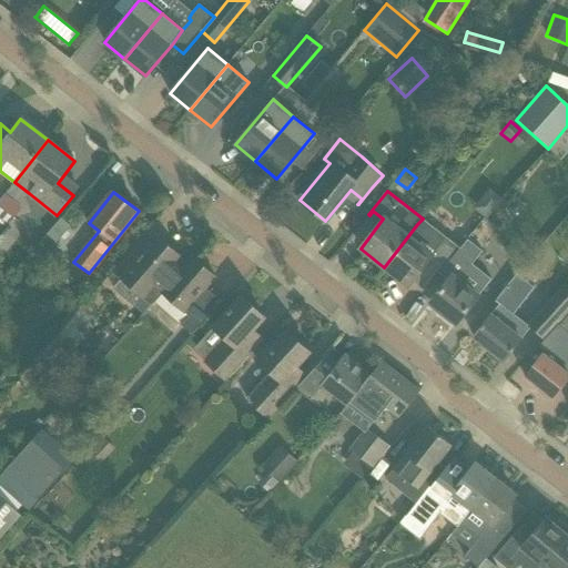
[(61,217),(47,234),(57,243),(71,226),(61,217)]
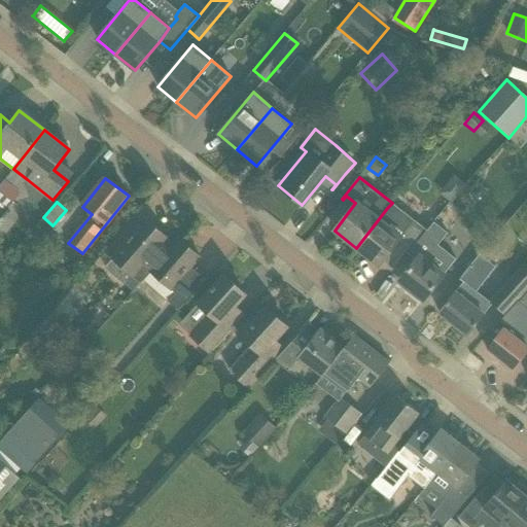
[(356,248),(379,266),(400,238),(412,247),(427,231),(414,220),(415,219),(401,209),(392,203),(387,208),(356,248)]
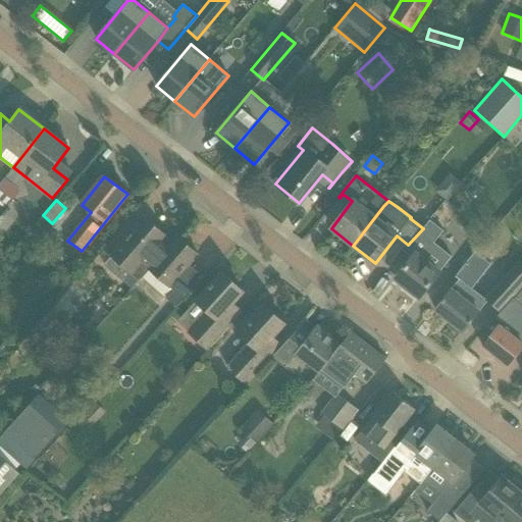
[(113,257),(105,265),(133,290),(139,281),(140,281),(143,278),(149,270),(172,243),(144,217),(110,255),(113,257)]
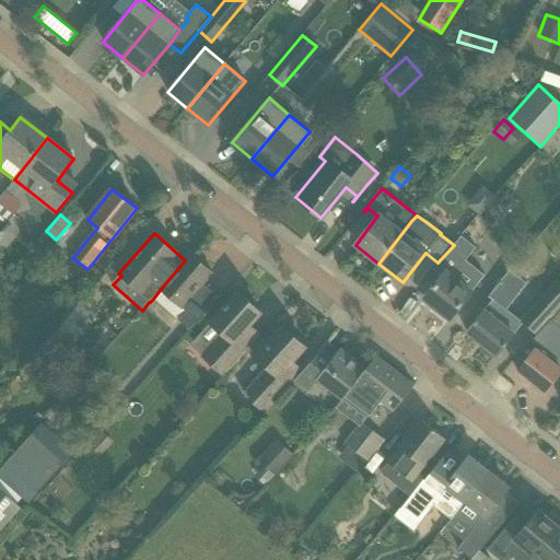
[(442,277),(424,299),(435,307),(432,311),(445,321),(447,317),(450,319),(483,276),(466,260),(475,247),(461,235),(454,245),(438,263),(439,264),(433,270),(442,277)]
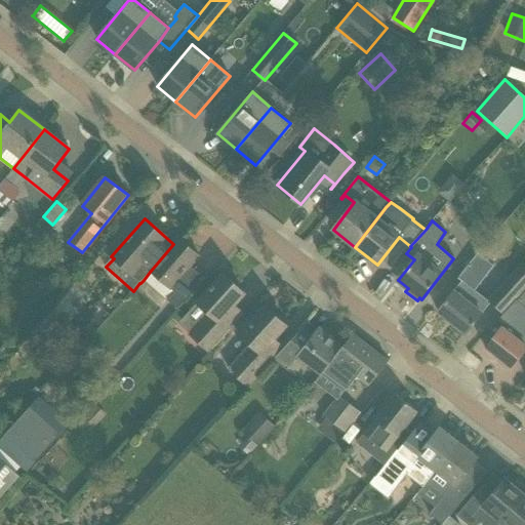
[(178,239),(173,244),(150,272),(174,293),(167,300),(176,309),(205,279),(191,267),(199,257),(178,239)]
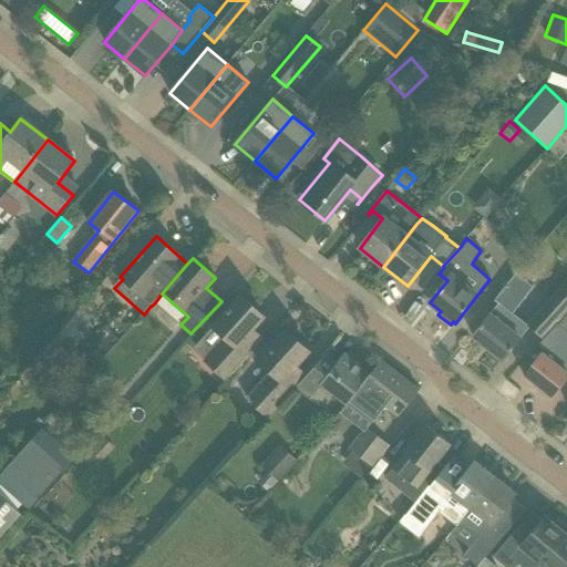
[(554,326),(566,310),(566,282),(566,284),(565,282),(527,325),(543,338),(554,326)]
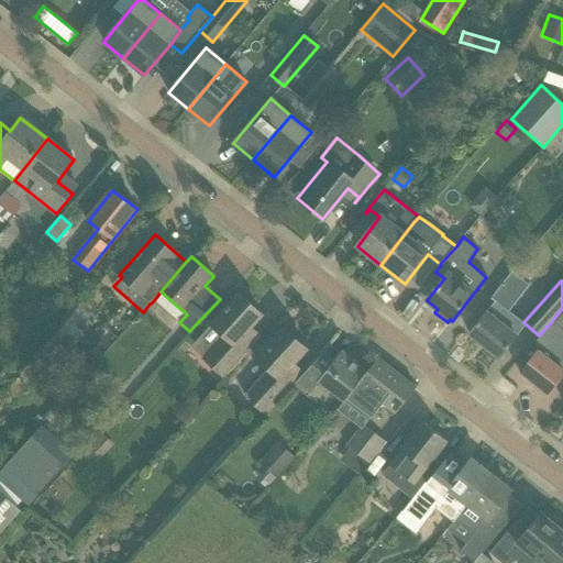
[(203,359),(224,377),(261,338),(250,328),(262,315),(239,295),(211,324),(223,335),(203,359)]
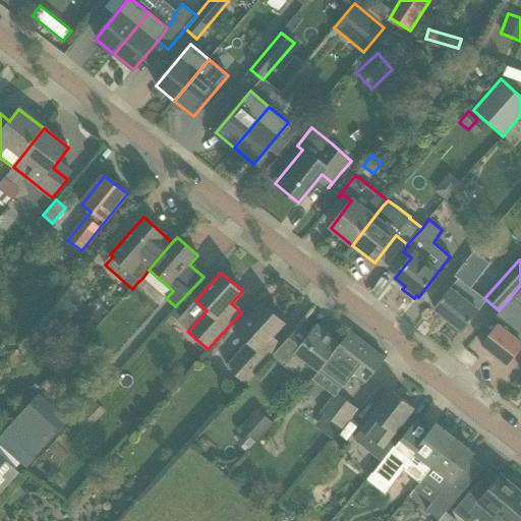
[(458,280),(435,309),(462,331),(485,301),(469,288),(458,280)]
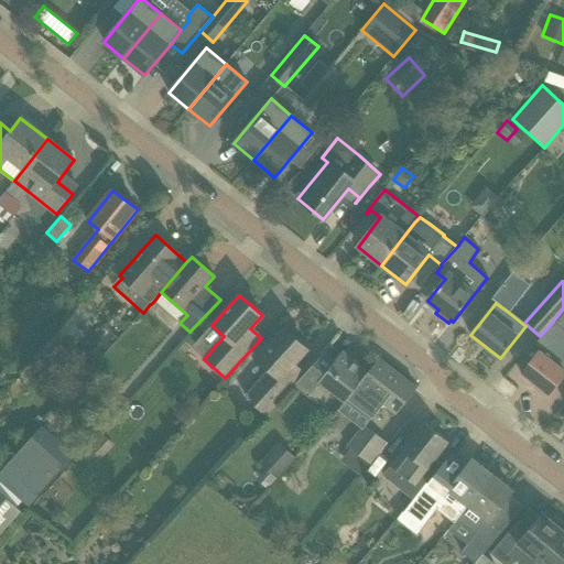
[(539,351),(521,375),(548,396),(563,375),(563,334),(555,327),(546,339),(549,342),(540,353),(539,351)]
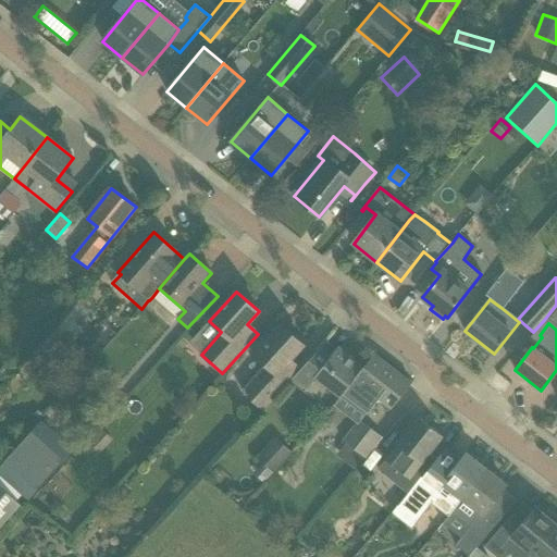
[(255,376),(242,391),(262,410),(291,381),(294,376),(300,370),(289,360),(304,346),(282,326),(267,342),(263,338),(251,353),(264,366),(259,371),(255,376)]
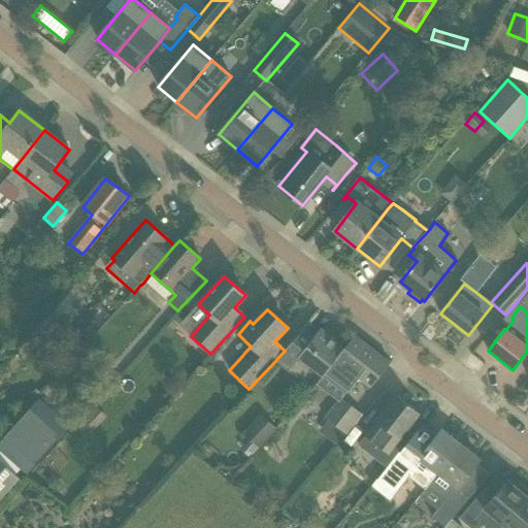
[(285,351),(278,357),(284,361),(281,365),(297,378),(308,364),(323,375),(326,372),(344,348),(321,330),(314,338),(303,330),(298,336),(293,341),(285,351)]
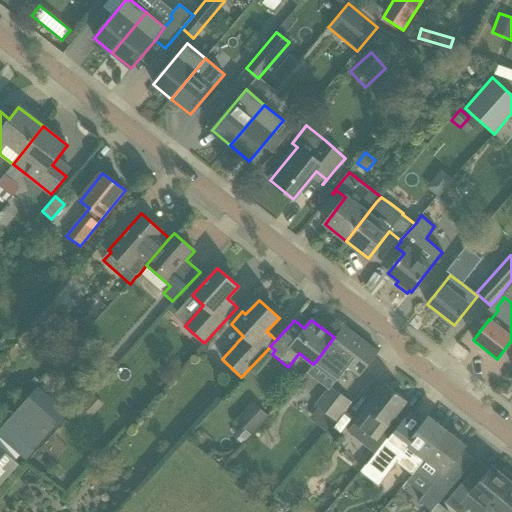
[(316,361),(338,380),(348,367),(360,377),(378,353),(343,326),(334,338),(334,337),(316,361)]
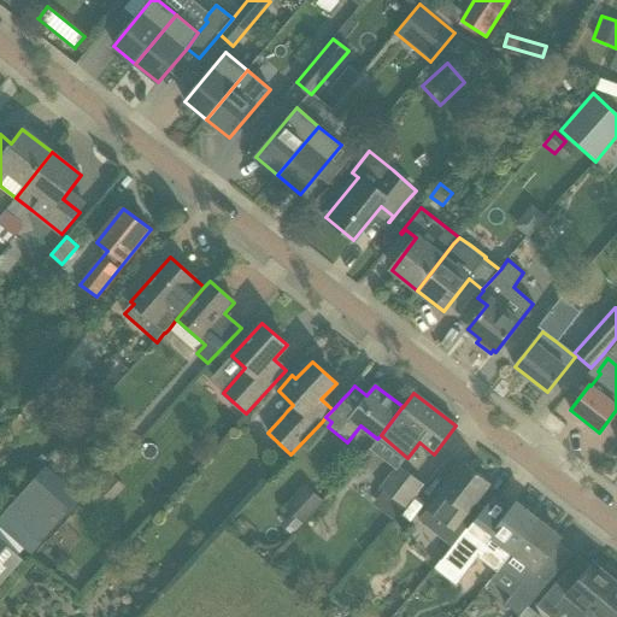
[(440,493),(418,521),(452,547),(475,518),(466,513),(491,485),(463,463),(439,493),(440,493)]
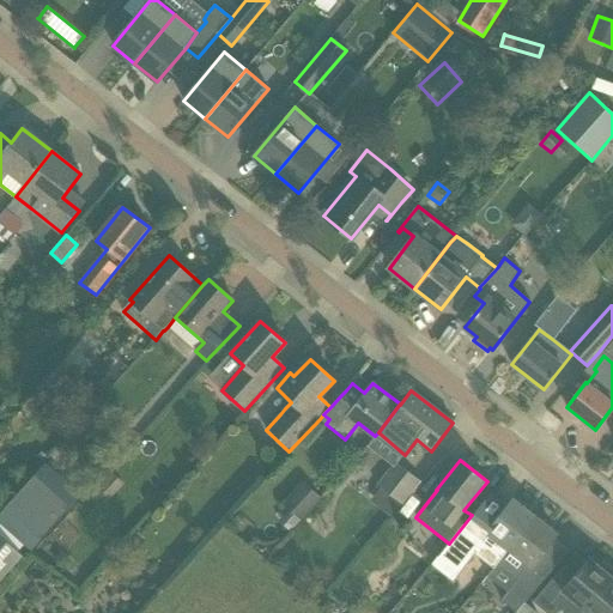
[(392,496),(408,473),(394,462),(377,485),(392,496)]
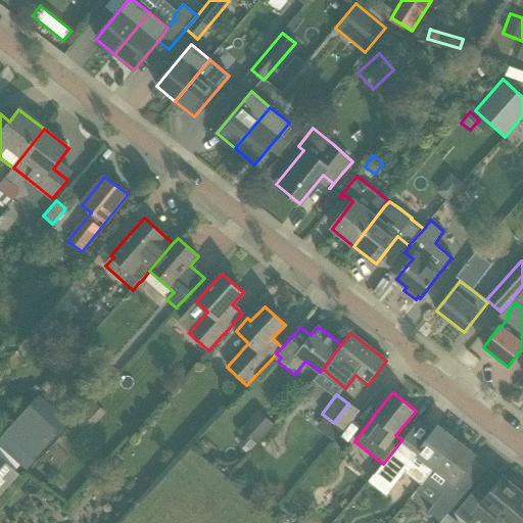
[(0,446),(26,470),(69,423),(40,395),(0,438),(0,446)]
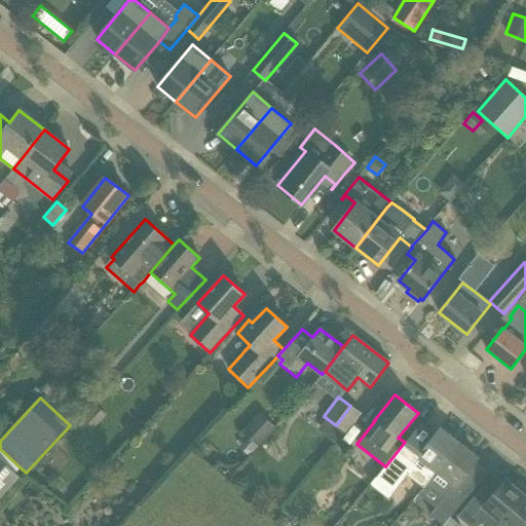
[(263,417),(247,437),(249,438),(250,439),(258,447),(275,427),(263,417)]
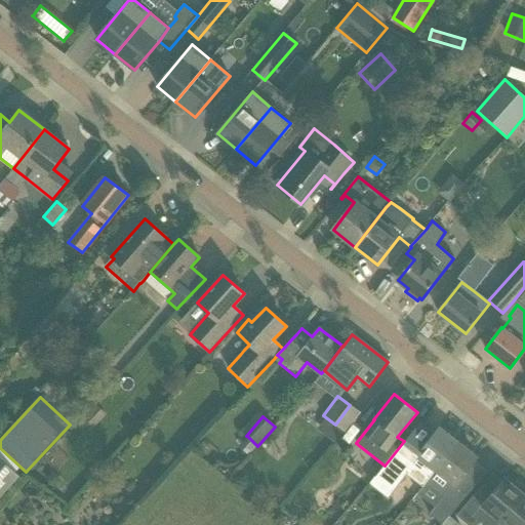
[(435,434),(420,422),(380,472),(398,485),(407,475),(422,487),(426,483),(436,471),(457,443),(439,429),(435,434)]
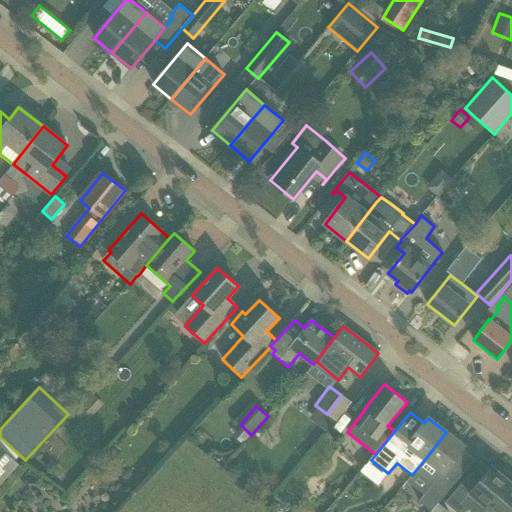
[(432,483),(436,478),(439,480),(465,447),(446,432),(425,459),(415,471),(432,483)]
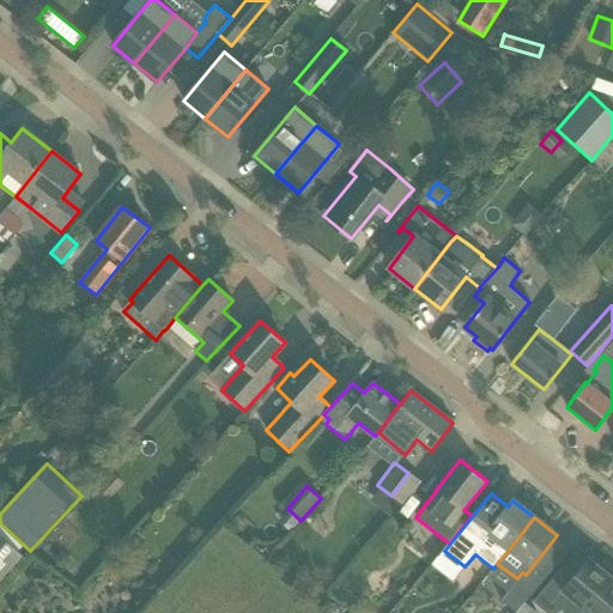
[(0,581),(23,557),(0,536),(0,581)]
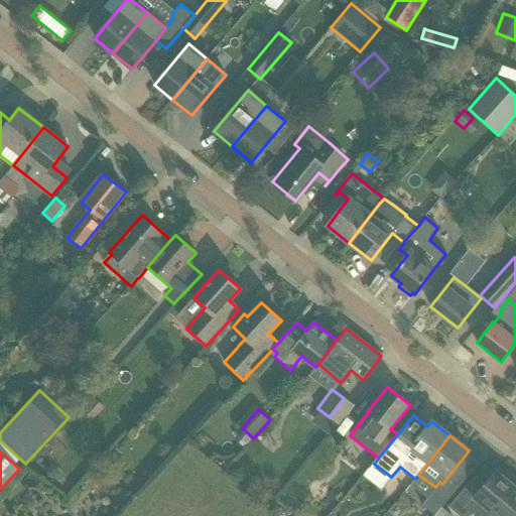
[(468,515),(472,513),(475,515),(488,515),(515,483),(515,481),(507,475),(504,478),(496,471),(481,489),(471,481),(448,507),(459,515),(468,515)]
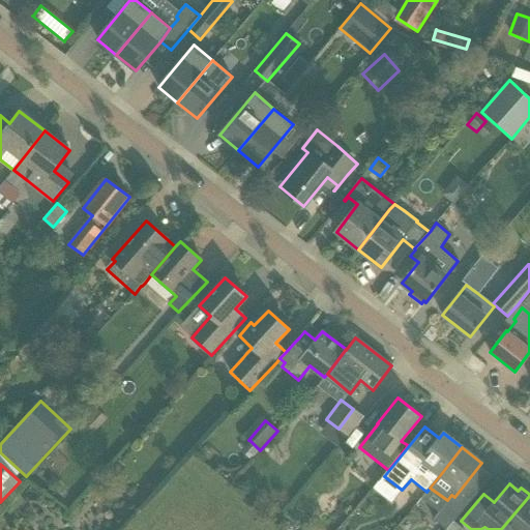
[(447,500),(434,517),(446,528),(465,505),(454,497),(451,495),(447,500)]
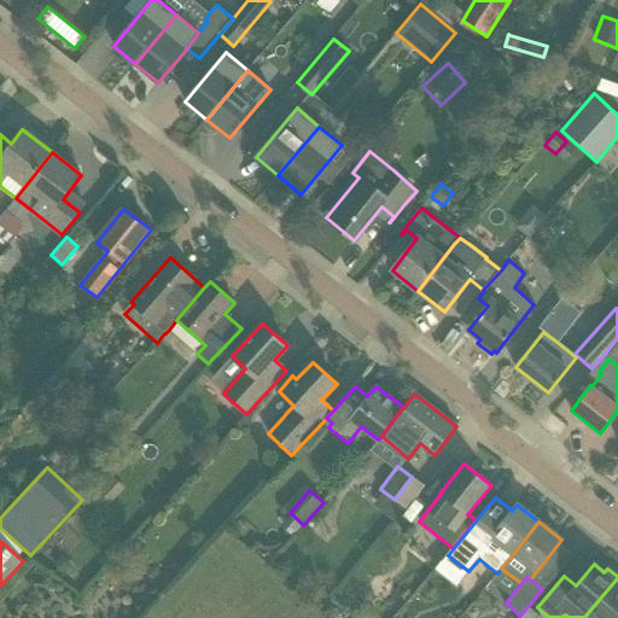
[(617,617),(617,578),(584,617),(617,617)]
